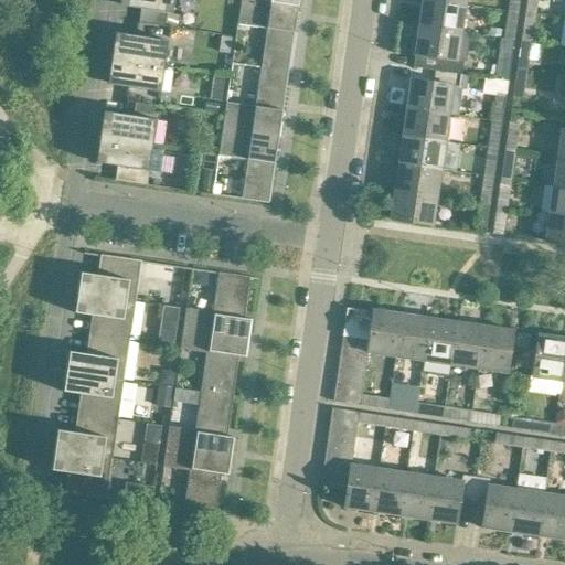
[(119,0),(119,7),(120,7),(140,10),(139,23),(178,29),(180,16),(172,14),(174,0),(119,0)]
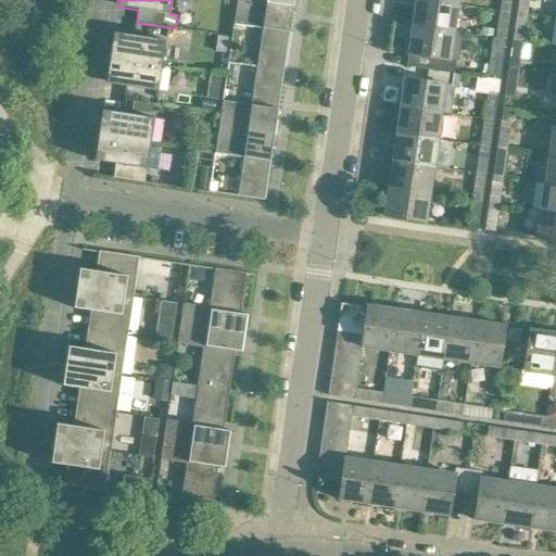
[(283,71),(292,12),(293,7),(249,0),(237,0),(234,25),(262,29),(256,67),(283,71)]
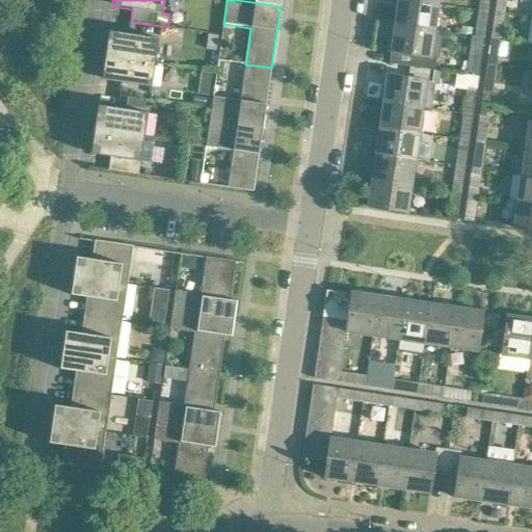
[(397,0),(394,26),(434,32),(439,5),(405,0),(397,0)]
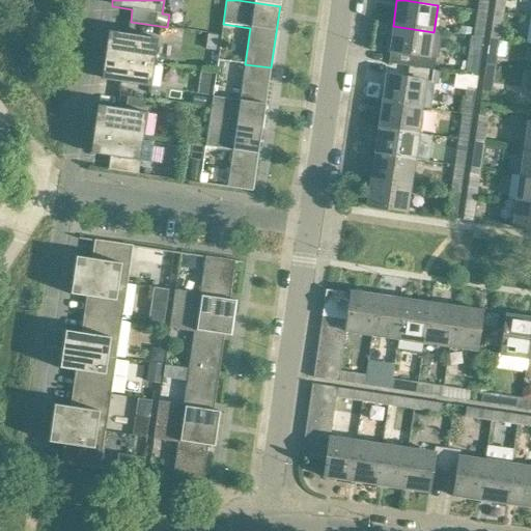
[(479,0),(478,10),(487,11),(488,0),(479,0)]
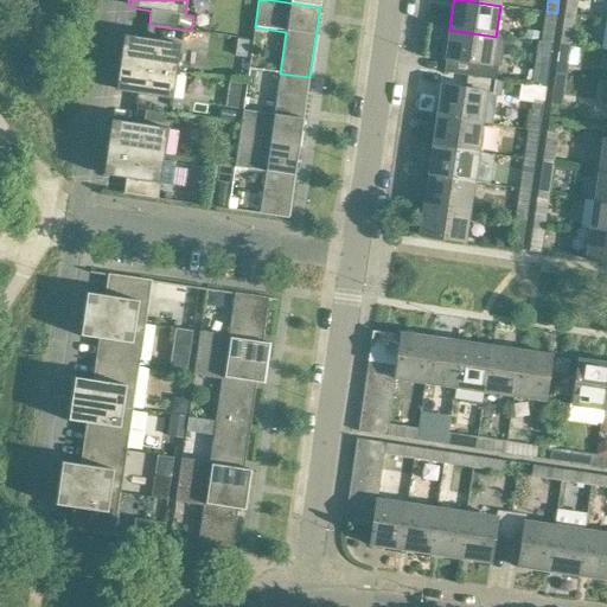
[(577,0),(566,0),(563,14),(575,17),(577,0)]
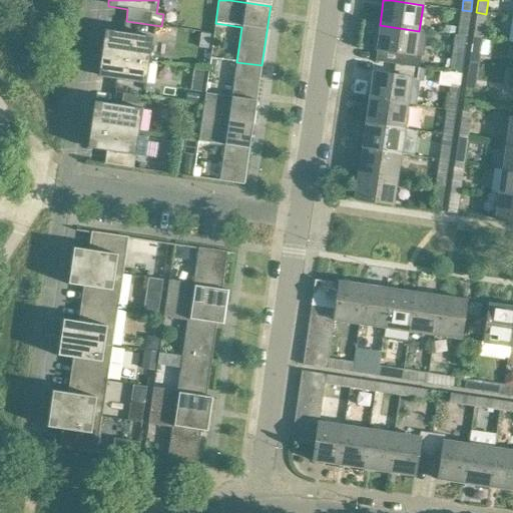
[(471,11),(462,10),(458,37),(467,38),(471,11)]
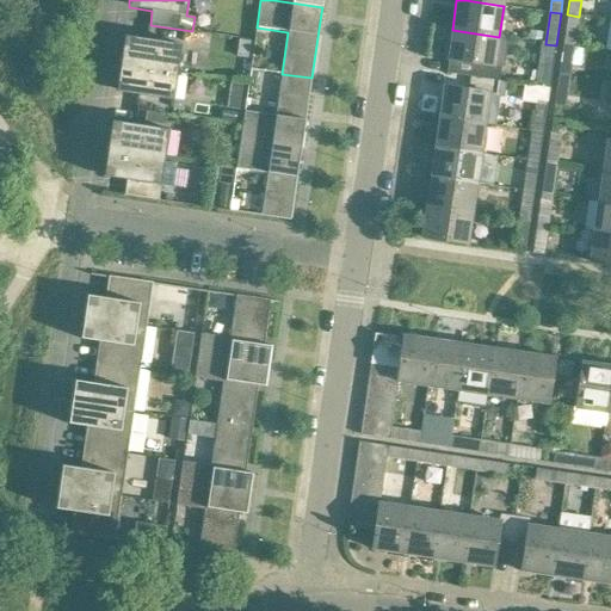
[(567,14),(562,44),(574,47),(579,17),(567,14)]
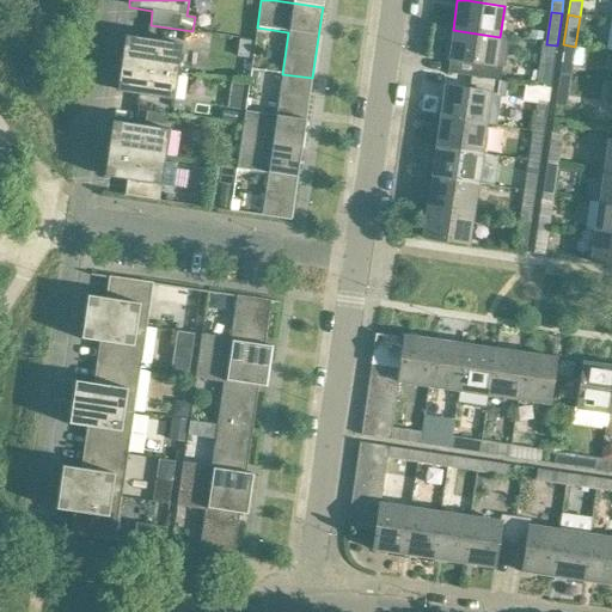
[(453,30),(450,60),(454,60),(452,74),(471,77),(501,81),(502,67),(503,67),(508,38),(500,37),(453,30)]
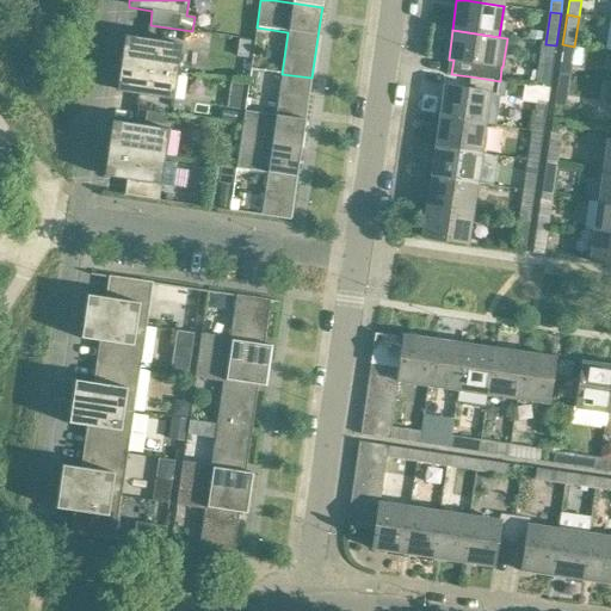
[(128,66),(143,68),(178,73),(181,44),(125,36),(124,36),(121,65),(122,65),(127,65),(128,66)]
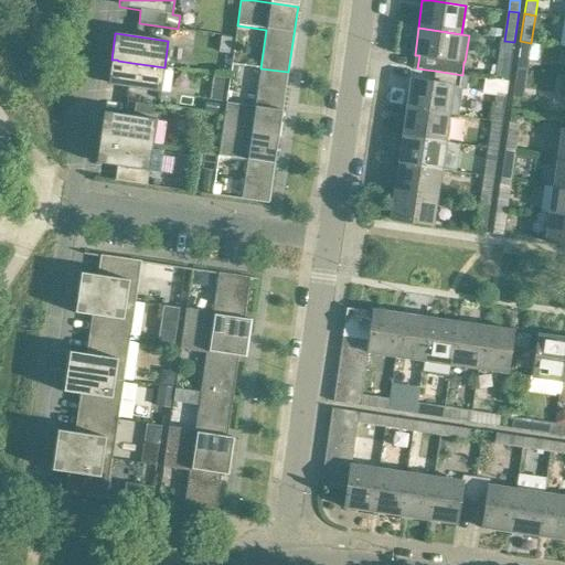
[(219,53),(233,55),(235,39),(221,36),(219,53)]
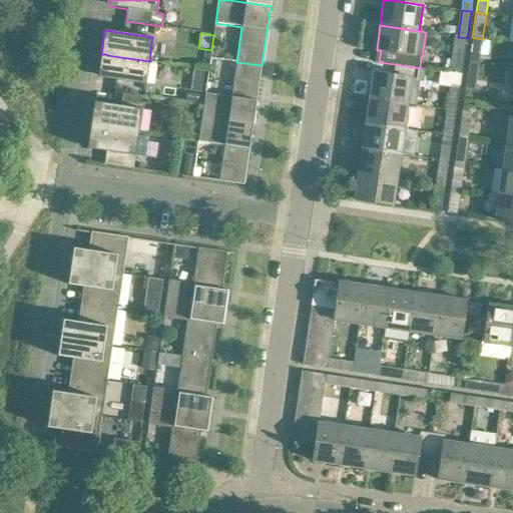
[(454,46),(466,47),(467,38),(458,37),(455,36),(454,46)]
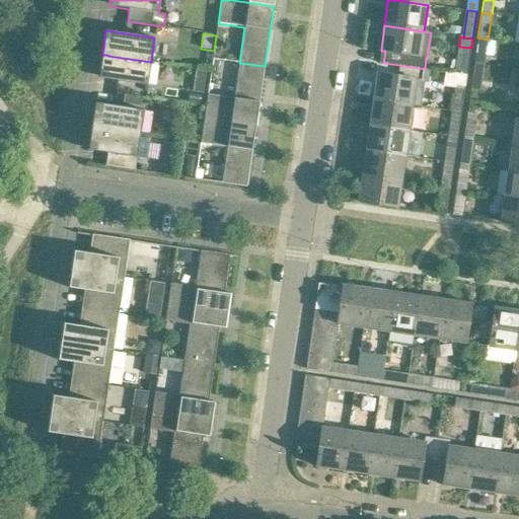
[(488,40),(477,38),(474,63),(485,65),(488,40)]
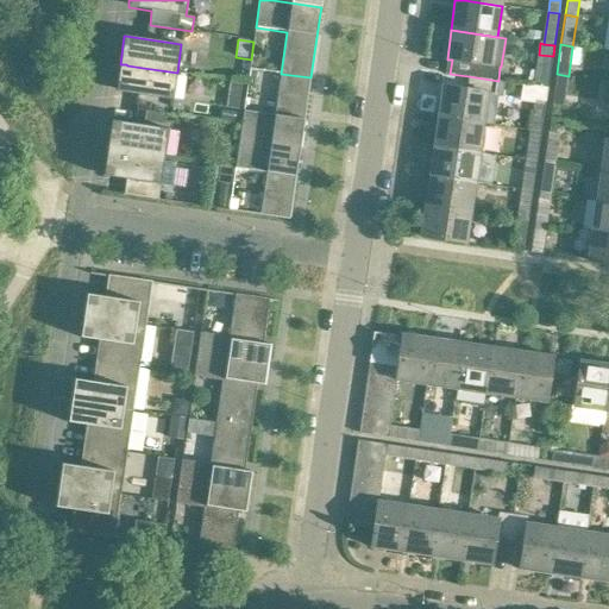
[(177,73),(143,68),(127,66),(126,64),(121,64),(120,64),(115,92),(117,92),(139,95),(173,100),(177,73)]
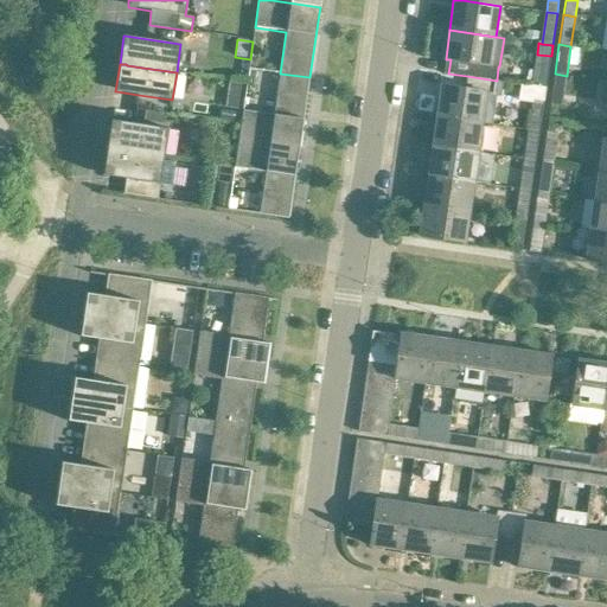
[(299,148),(310,77),(280,74),(274,115),(243,110),(238,139),(299,148)]
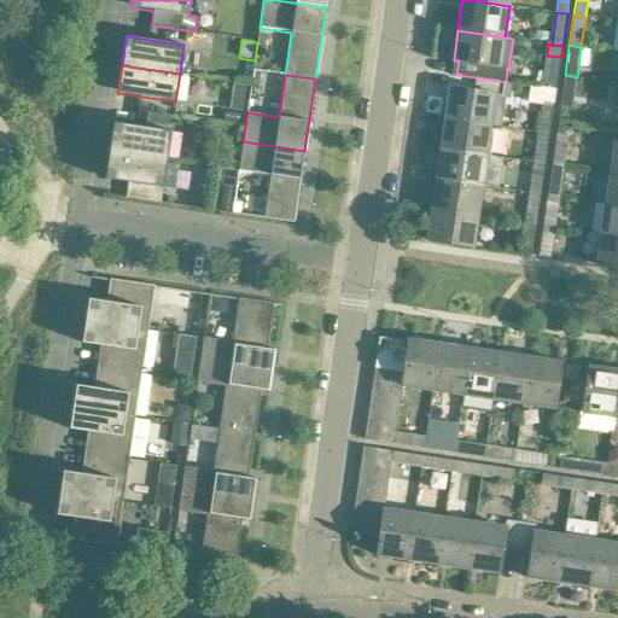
[(572,108),(577,77),(565,75),(560,105),(572,108)]
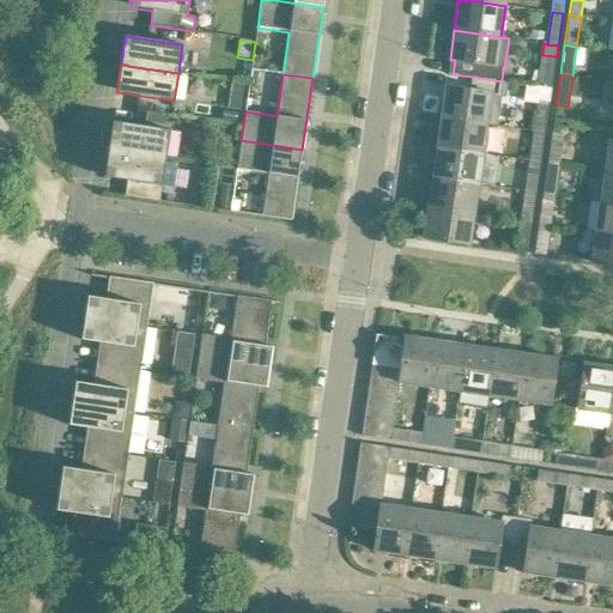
[(445,87),(442,116),(487,123),(495,125),(499,96),(502,82),(472,77),(472,78),(471,91),(445,87)]
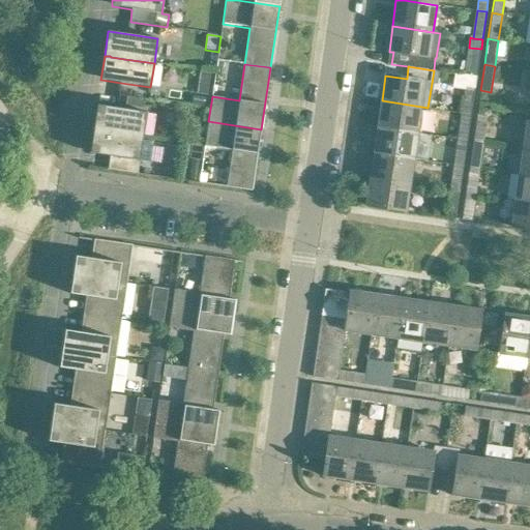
[(200,79),(214,81),(215,72),(201,69),(200,79)]
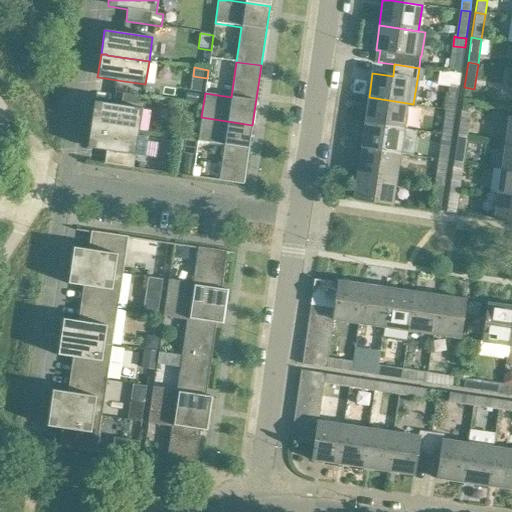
[(449,84),(445,109),(454,110),(458,85),(449,84)]
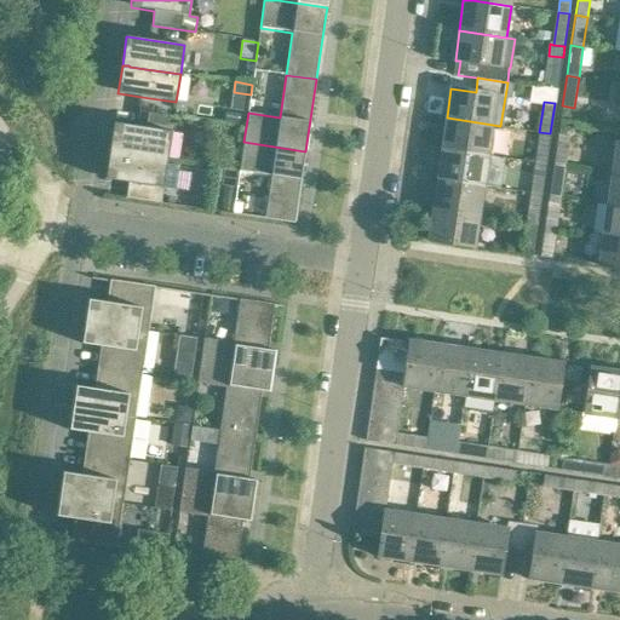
[(170,126),(171,116),(150,114),(149,124),(170,126)]
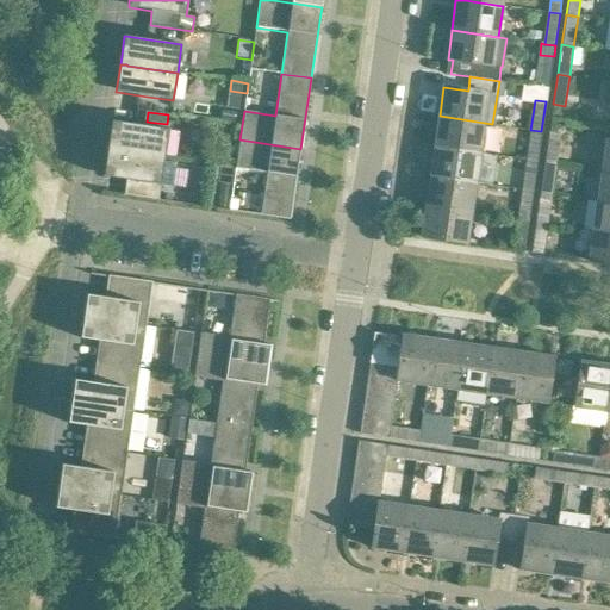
[(435,147),(480,154),(485,123),(440,116),(435,147)]
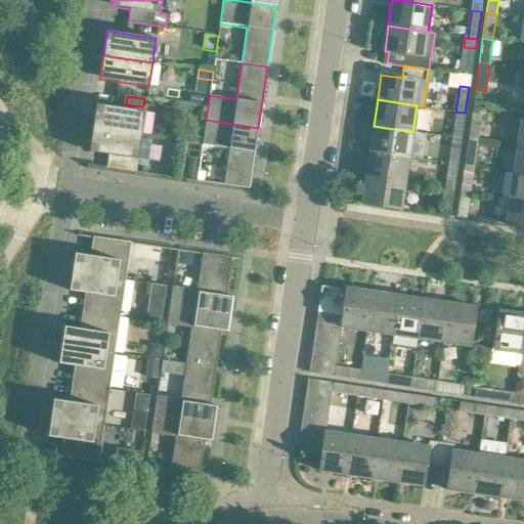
[(95,104),(92,128),(141,135),(145,112),(116,106),(97,104),(95,104)]
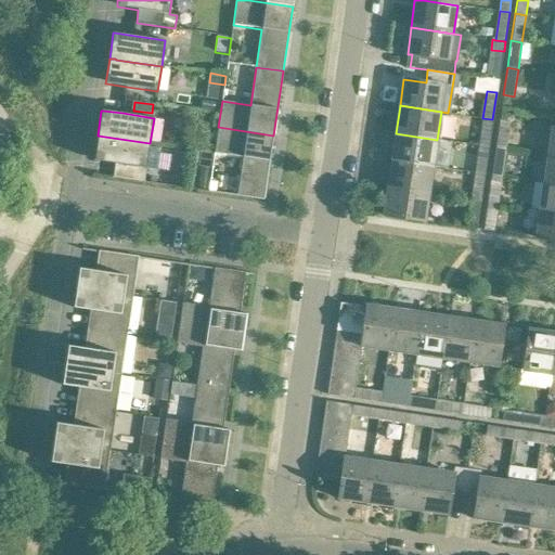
[(492,119),(482,118),(479,145),(489,147),(492,119)]
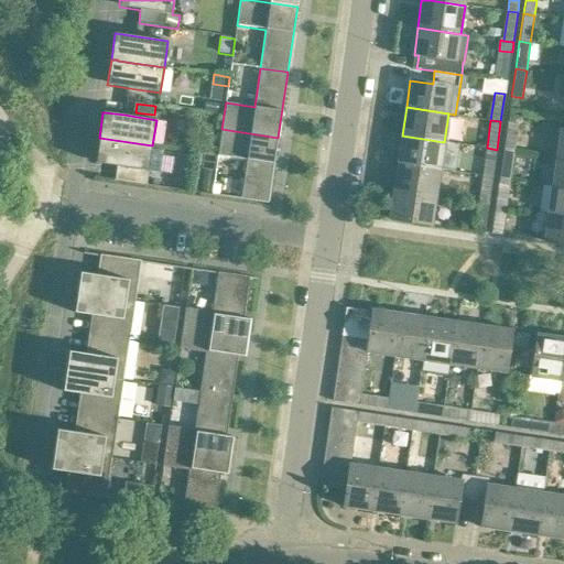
[(507,123),(503,151),(513,152),(518,125),(507,123)]
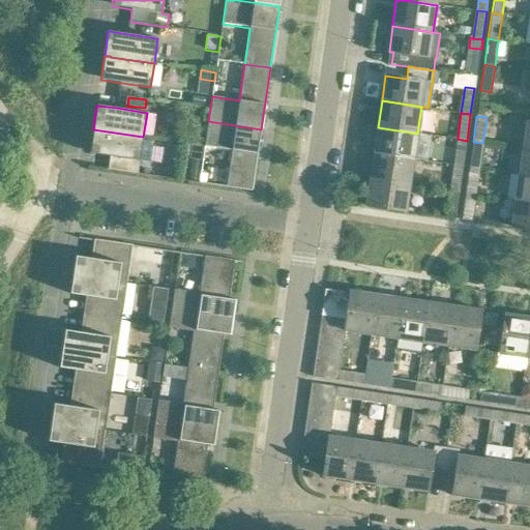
[(252,192),(261,129),(208,121),(204,146),(232,150),(227,186),(226,187),(252,192)]
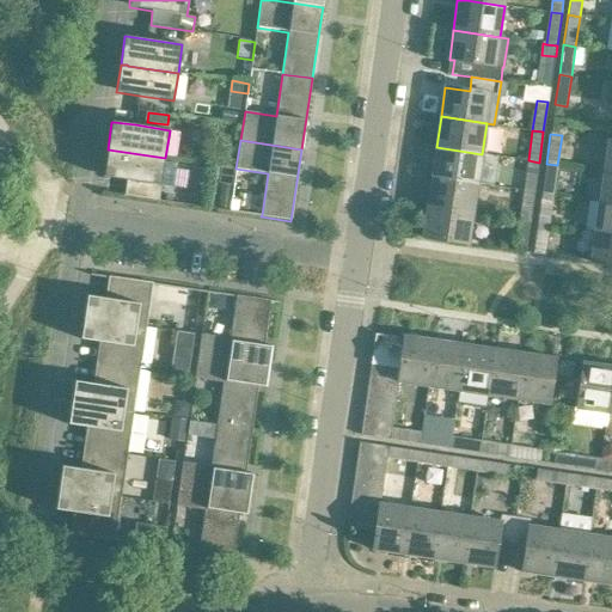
[(482,154),(436,147),(432,178),(477,185),(482,154)]
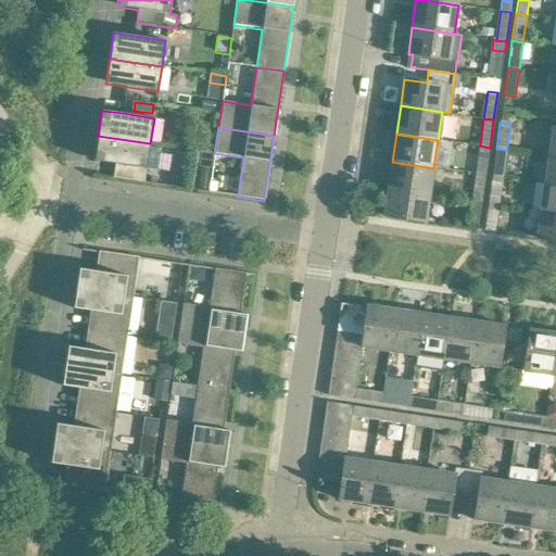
[(98,136),(95,161),(96,161),(115,164),(113,178),(144,182),(147,168),(150,143),(98,136)]
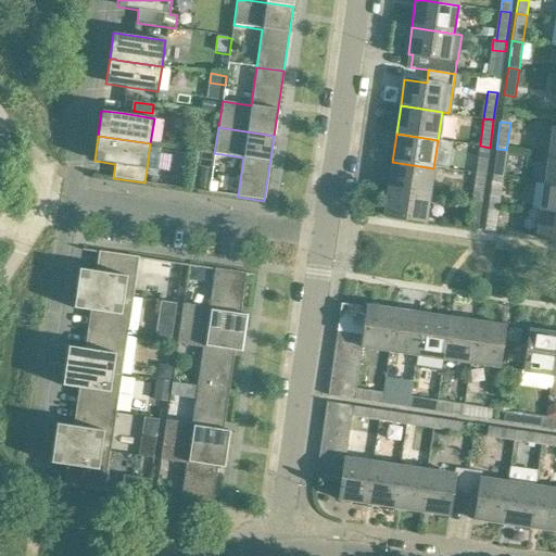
[(480,146),(476,174),(485,176),(490,148),(480,146)]
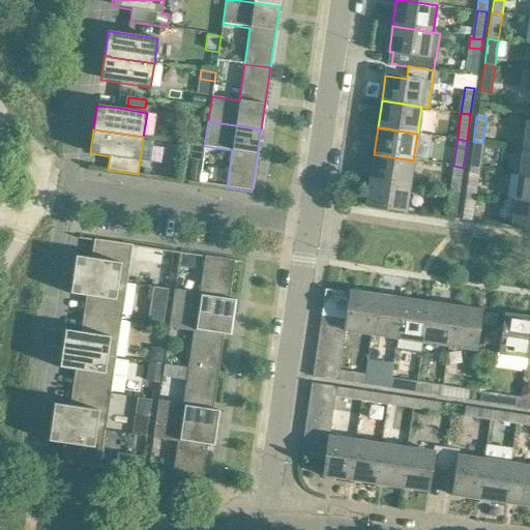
[(482,143),(473,142),(469,168),(479,169),(482,143)]
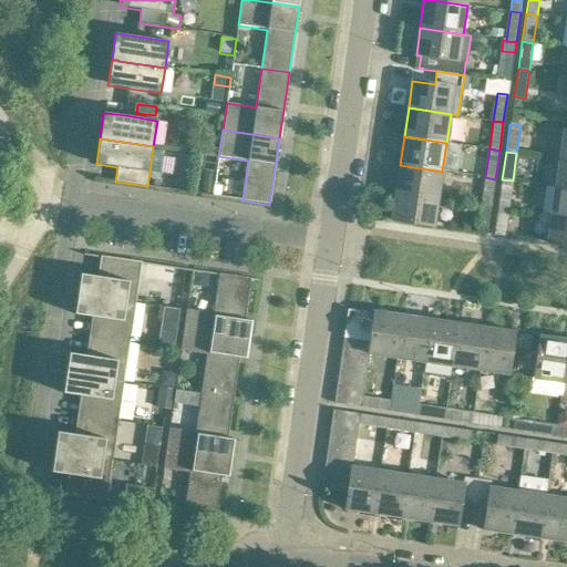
[(566,161),(559,160),(555,187),(566,188),(566,161)]
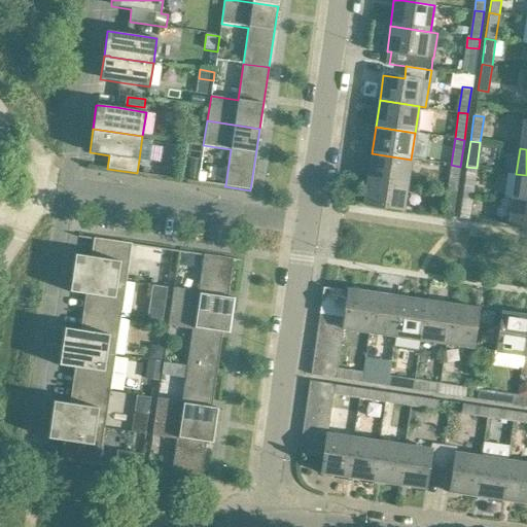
[(411,160),(372,153),(367,180),(408,185),(411,160)]
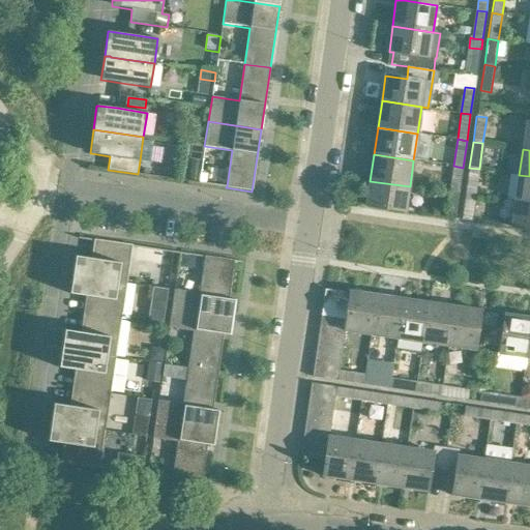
[(200,165),(192,164),(188,179),(198,180),(200,165)]
